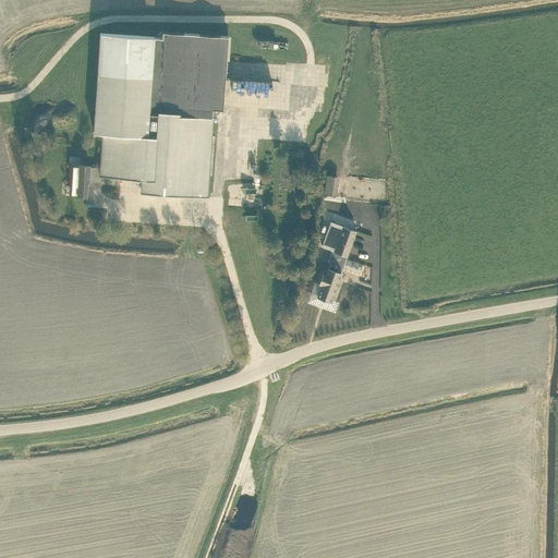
[(227,37),(162,33),(157,105),(221,109),(227,37)]
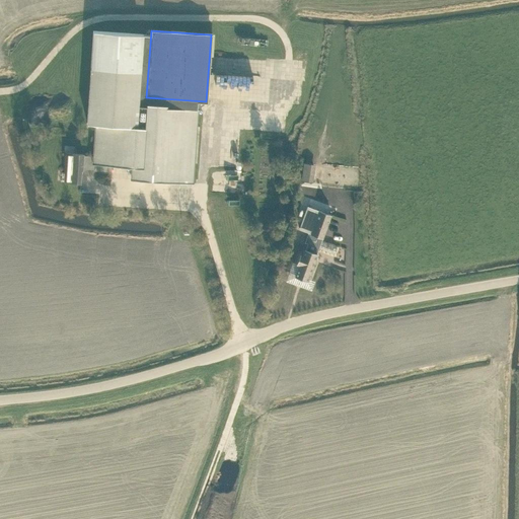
[(94,157),(93,169),(93,171),(110,172),(112,166),(134,167),(133,179),(191,183),(196,109),(139,105),(144,35),(94,31),(87,125),(96,125),(94,157)]
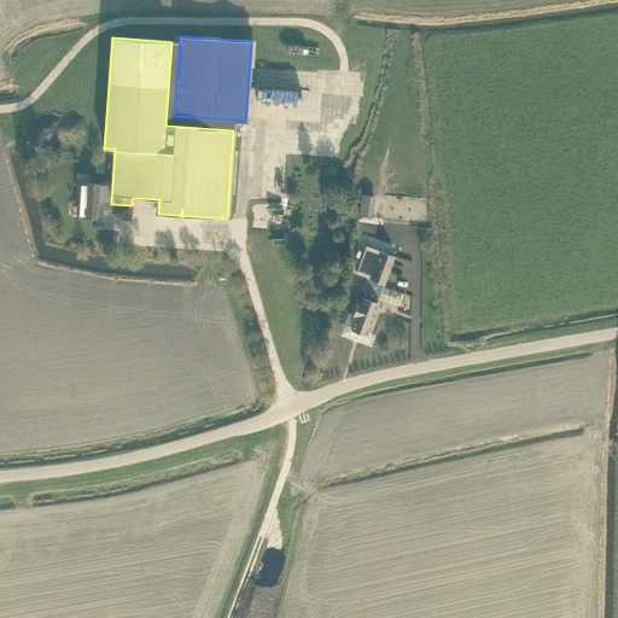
[(111,202),(112,187),(99,186),(99,185),(79,184),(77,208),(80,208),(80,217),(95,217),(95,203),(98,203),(99,200),(111,202)]
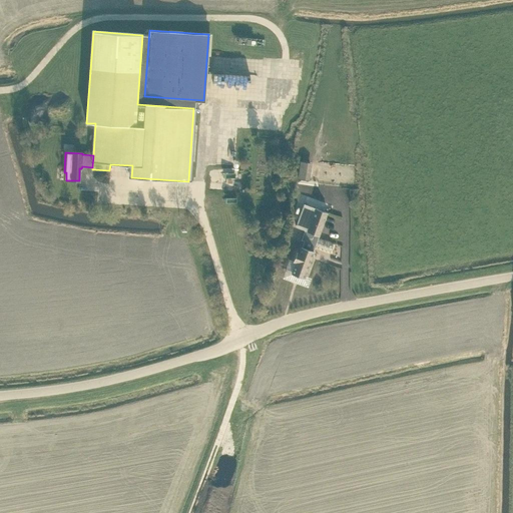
[(299,179),(309,180),(311,164),(301,163),(299,179)]
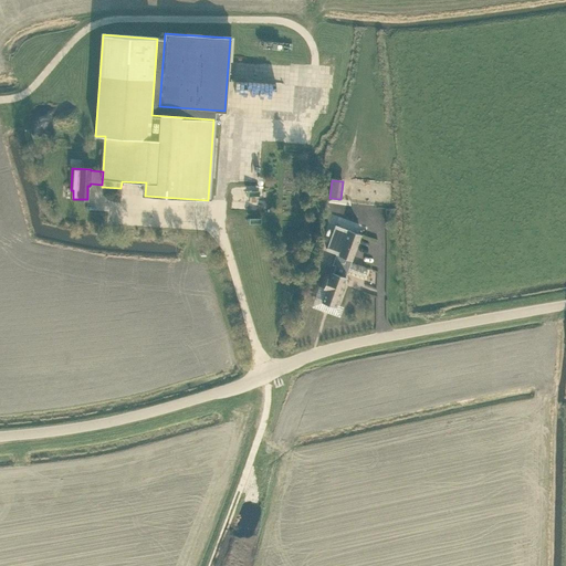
[(269,210),(269,201),(254,200),(254,210),(269,210)]
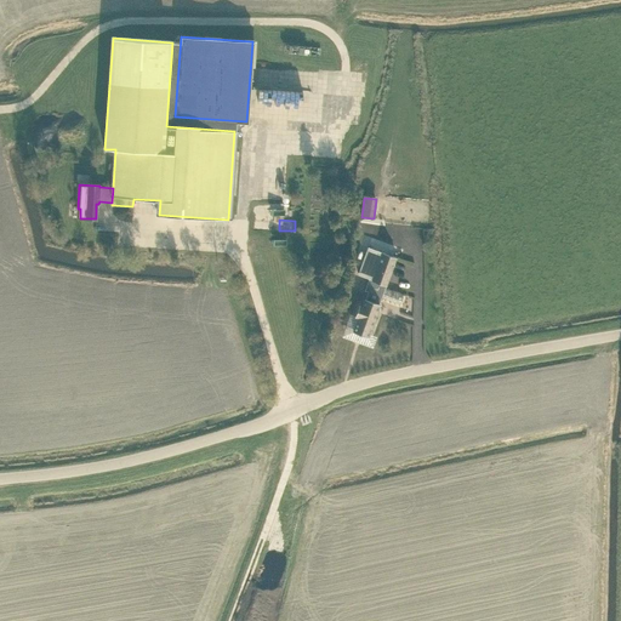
[(359,305),(354,317),(357,318),(352,331),(366,336),(397,257),(382,252),(368,248),(358,274),(369,279),(365,286),(368,288),(364,298),(365,298),(363,307),(359,305)]
